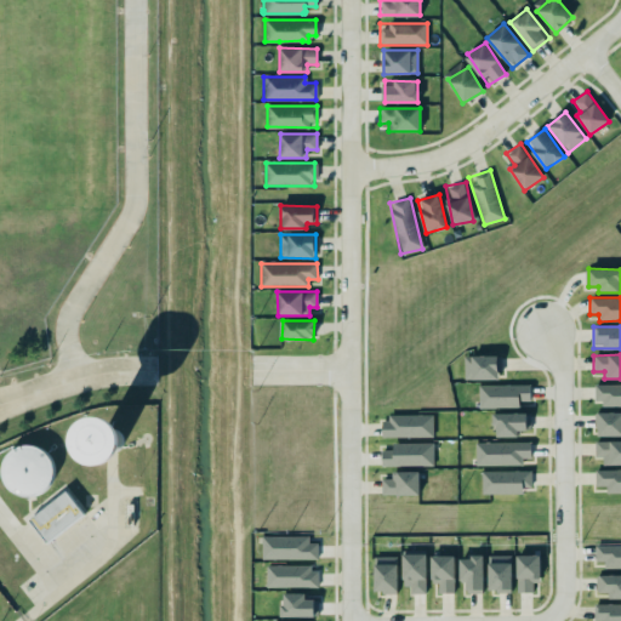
[(465,380),(500,379),(500,355),(463,357),(465,380)]
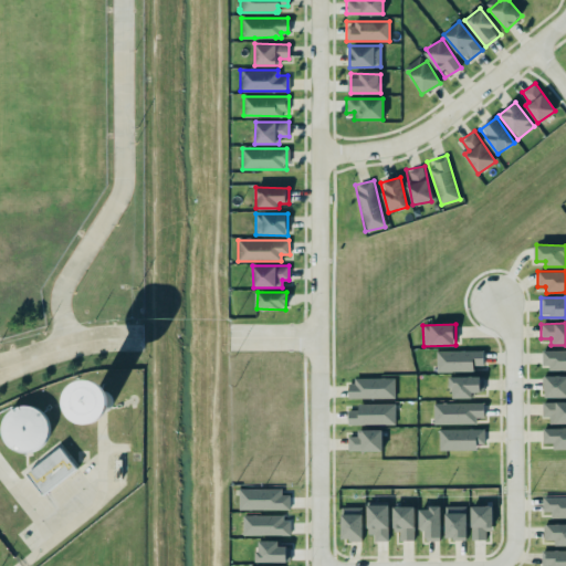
[(565,369),(565,349),(542,350),(542,369),(565,369)]
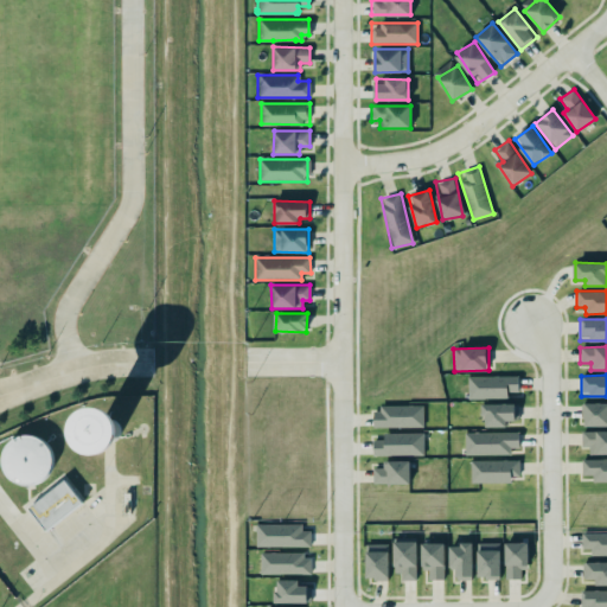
[(518,376),(467,376),(468,398),(508,398),(508,391),(518,391),(518,376)]
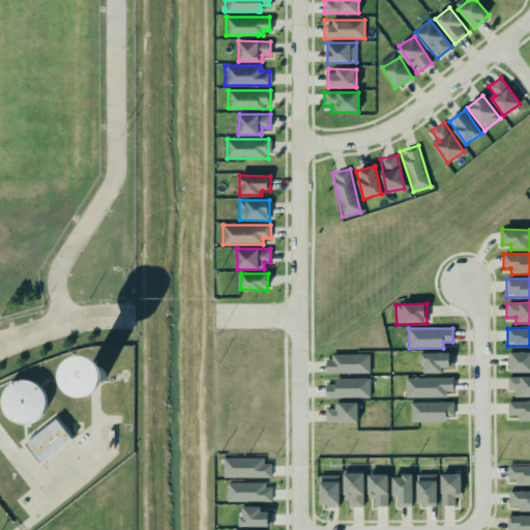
[(423,373),(443,373),(443,366),(452,366),(452,353),(420,352),(419,364),(423,364),(423,373)]
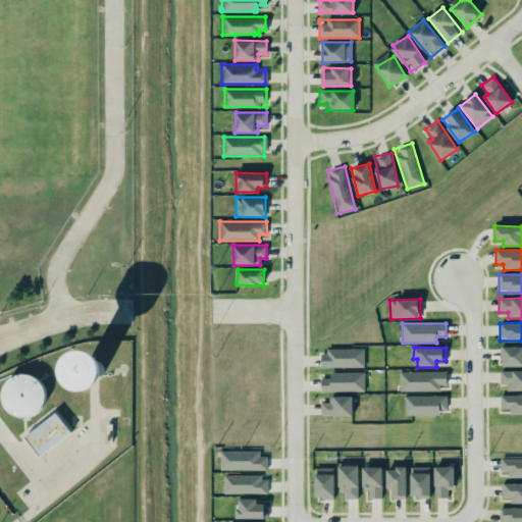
[(521,347),(502,347),(503,366),(521,366),(521,347)]
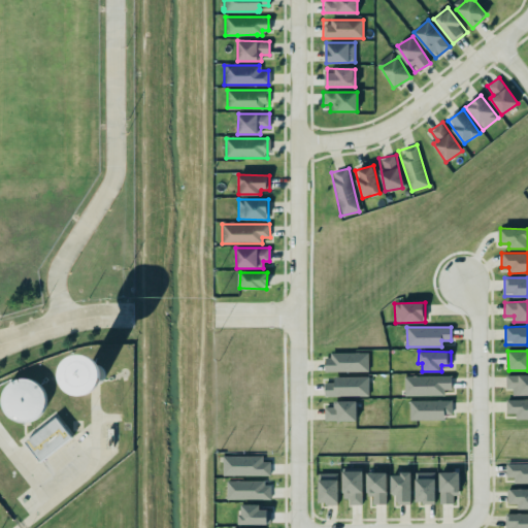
[(367,372),(368,354),(325,353),(324,371),(367,372)]
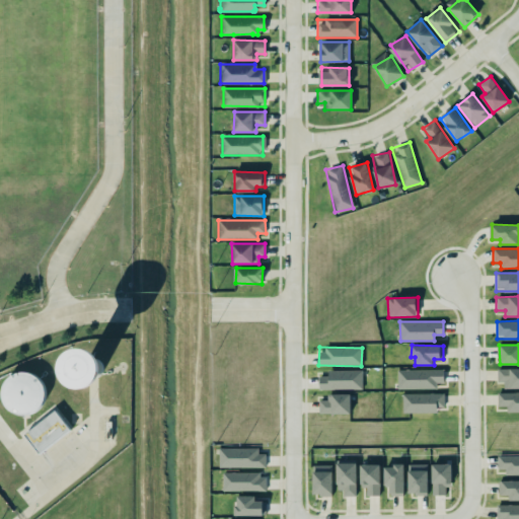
[(0,389),(17,421),(51,401),(30,368),(0,384),(0,389)]
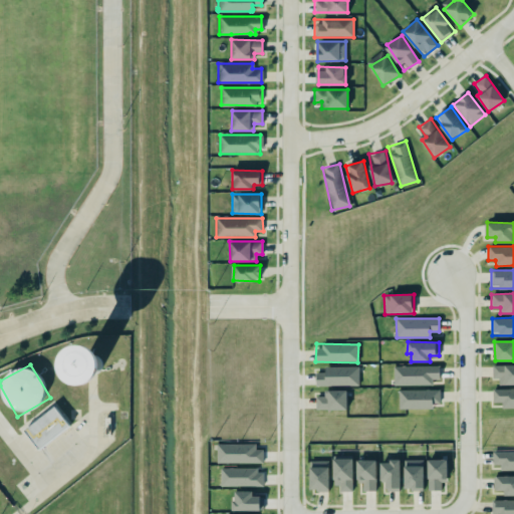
[(495,384),(513,384),(513,364),(494,365),(495,384)]
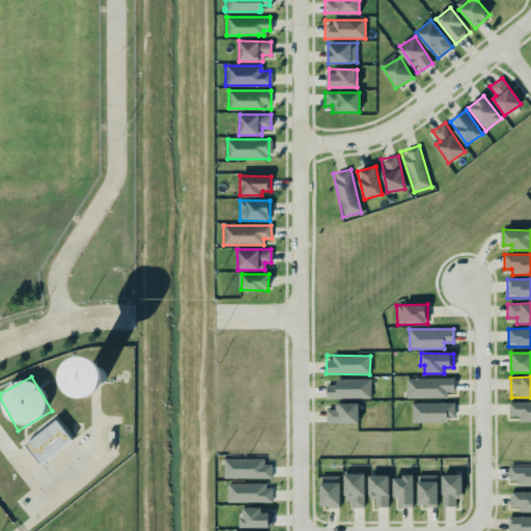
[(407,398),(446,397),(446,391),(453,391),(453,378),(406,379),(407,398)]
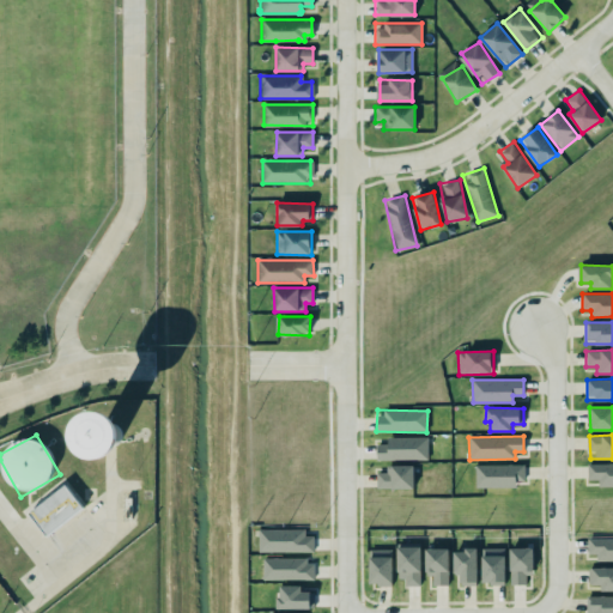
[(428,437),(387,437),(387,444),(377,444),(377,460),(428,460),(428,437)]
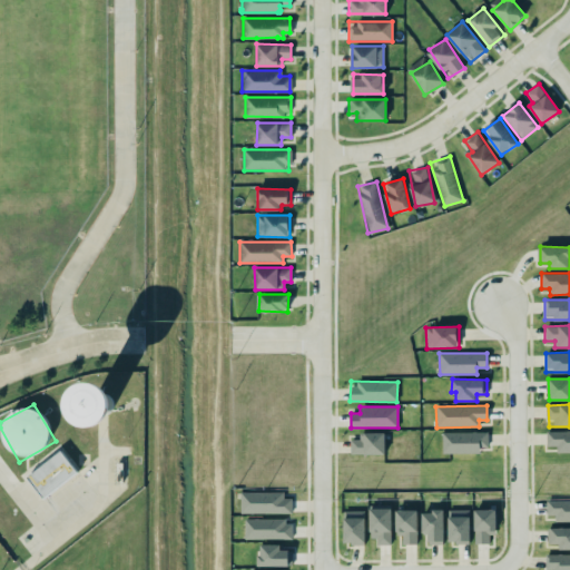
[(569,431),(546,432),(546,445),(556,445),(557,452),(569,452),(569,431)]
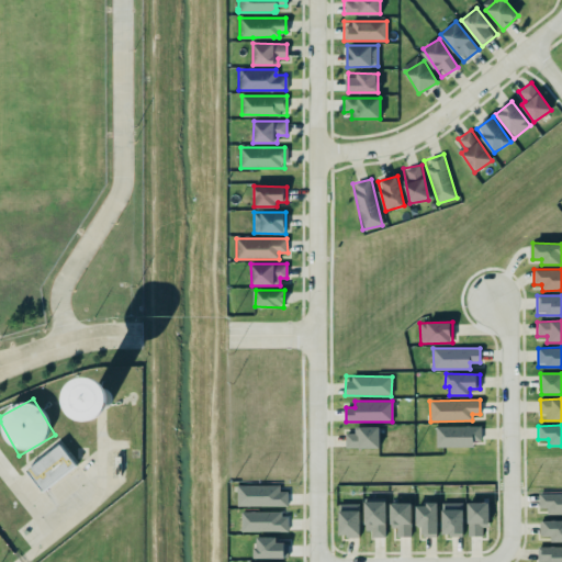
[(481,426),(435,426),(435,446),(481,446),(481,426)]
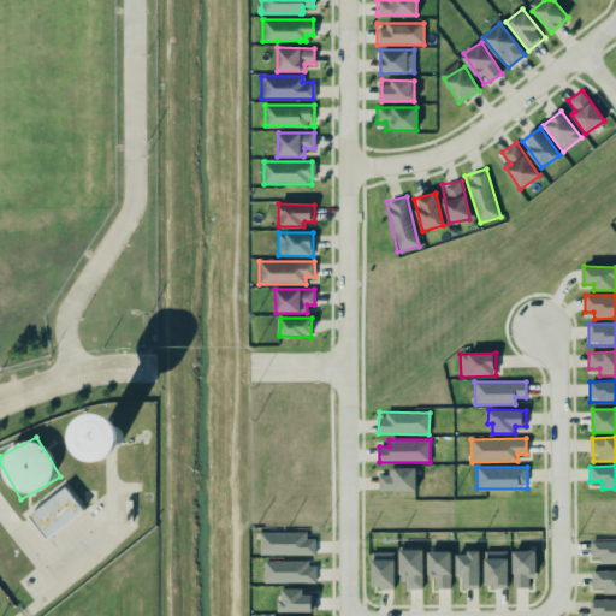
[(415,468),(378,469),(378,491),(416,491),(415,468)]
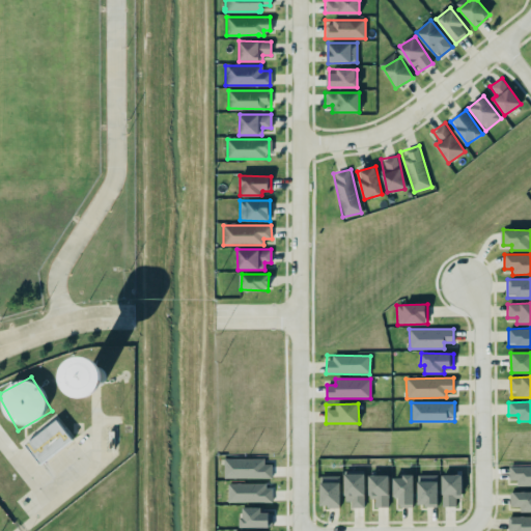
[(72,439),(55,419),(24,445),(40,465),(72,439)]
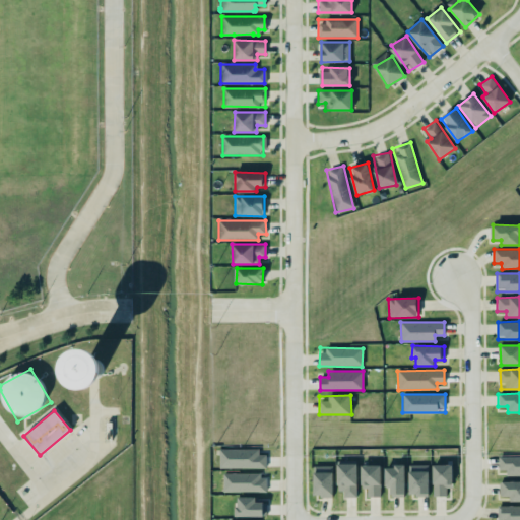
[(218,468),(266,468),(266,454),(259,454),(259,449),(219,448),(218,468)]
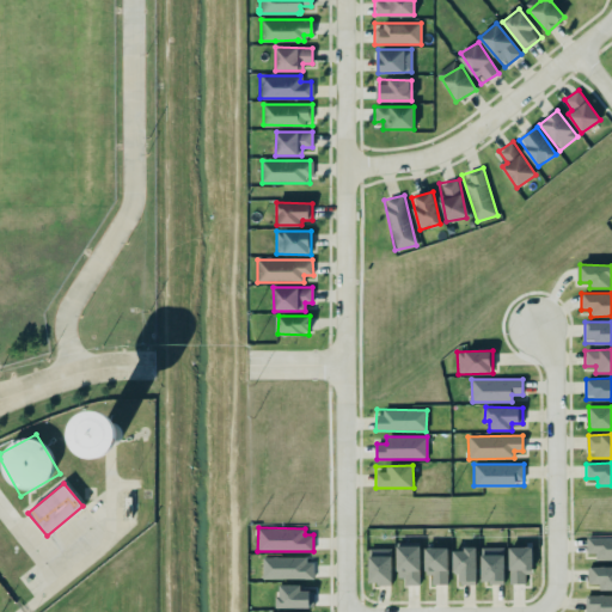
[(611,537),(586,537),(586,554),(595,554),(595,561),(611,560),(611,537)]
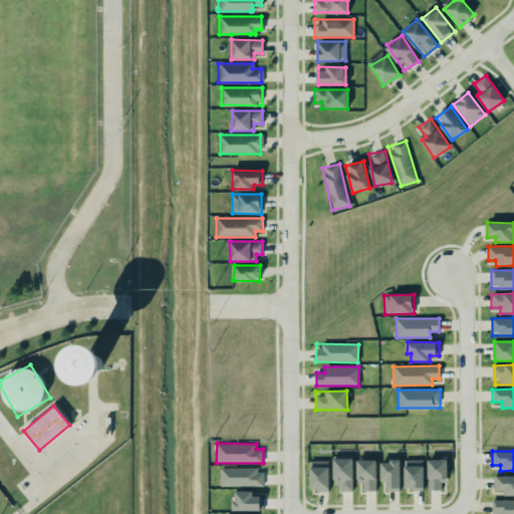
[(332,459),(333,485),(339,485),(339,491),(353,491),(352,458),(332,459)]
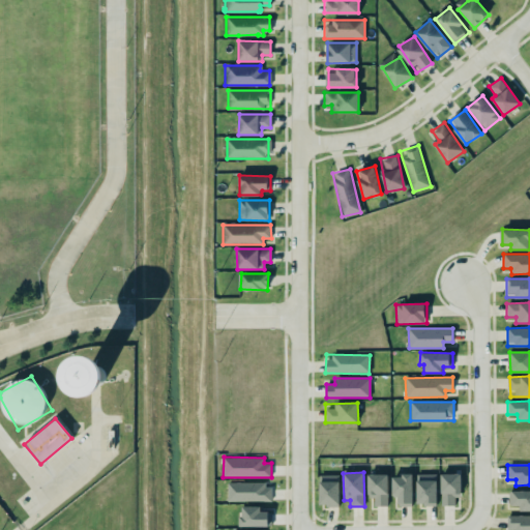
[(436,474),(416,473),(416,504),(436,505),(436,474)]
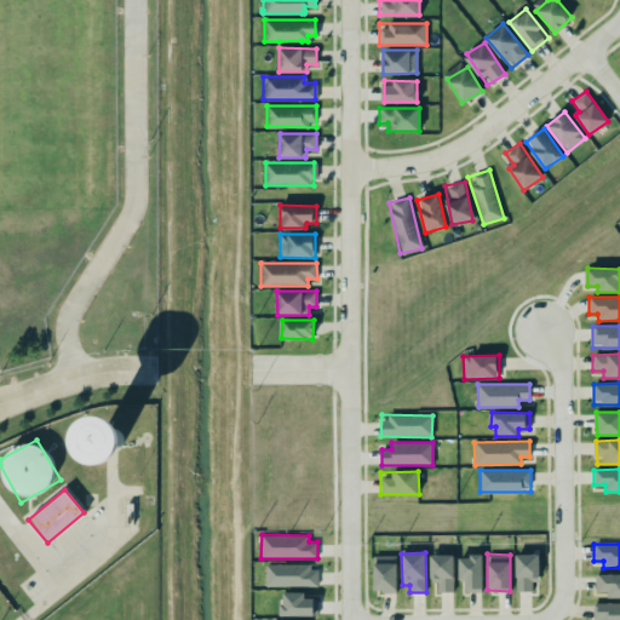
[(539,554),(516,555),(516,591),(532,591),(532,581),(539,581),(539,554)]
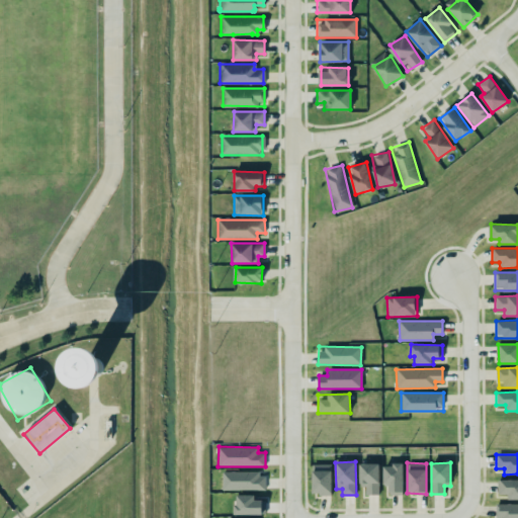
[(331,463),(312,463),(312,495),(332,494),(331,463)]
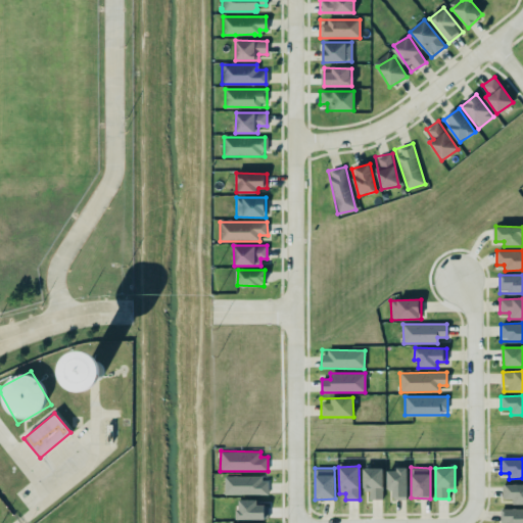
[(382,468),(363,468),(363,491),(369,491),(369,500),(382,500),(382,468)]
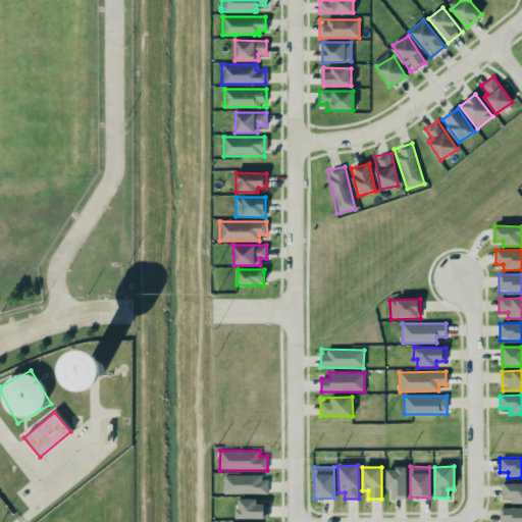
[(406,467),(385,468),(386,488),(392,488),(392,499),(406,499),(406,467)]
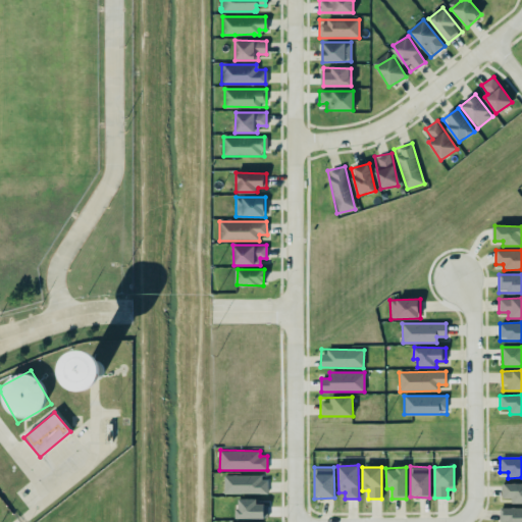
[(224,493),(267,493),(267,476),(223,476),(224,493)]
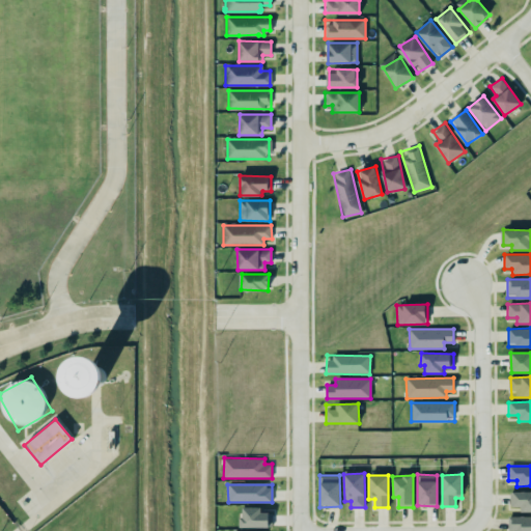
[(530,491),(511,492),(512,510),(530,510),(530,491)]
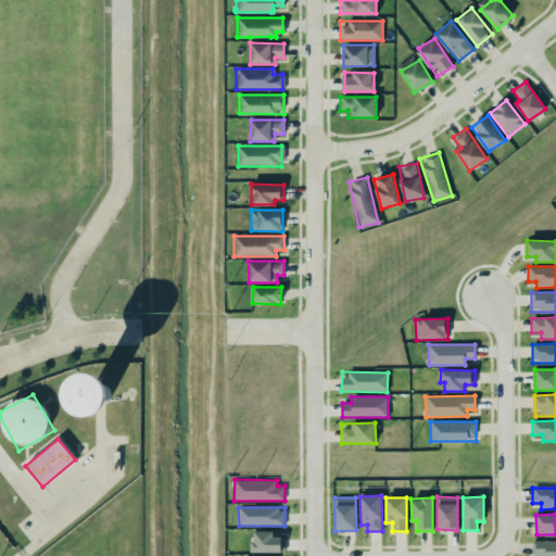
[(251,552),(285,552),(285,536),(273,536),(273,531),(252,531),(251,552)]
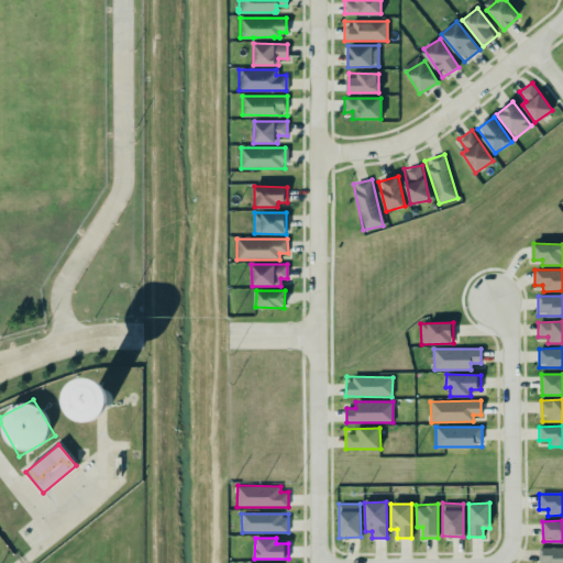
[(562,562),(562,547),(538,548),(538,562),(562,562)]
